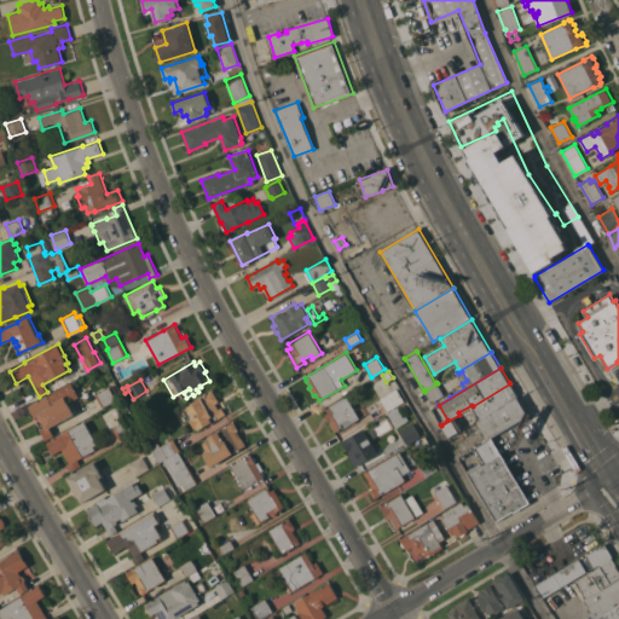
[(71,382),(79,397),(70,400),(69,398),(67,399),(74,414),(50,427),(55,434),(46,439),(40,429),(46,426),(40,415),(35,417),(28,405),(71,382)]
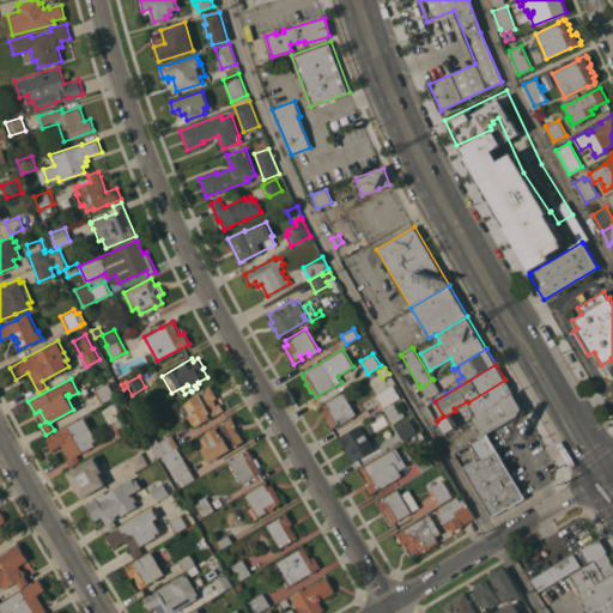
[(434,380),(439,390),(431,395),(434,400),(426,405),(424,400),(428,398),(420,388),(434,380)]
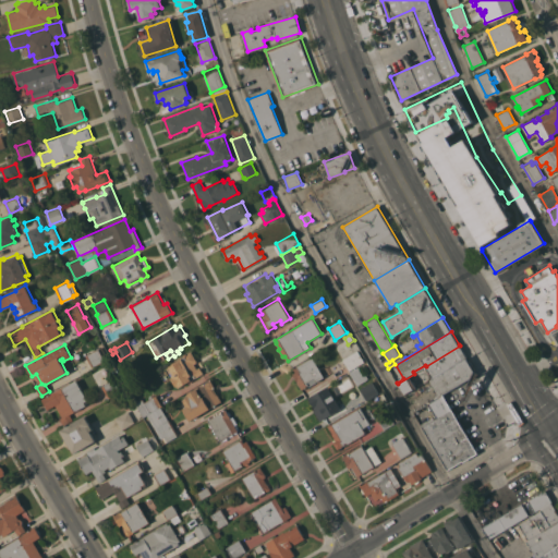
[(466,358),(433,378),(426,366),(460,346),(466,358)]
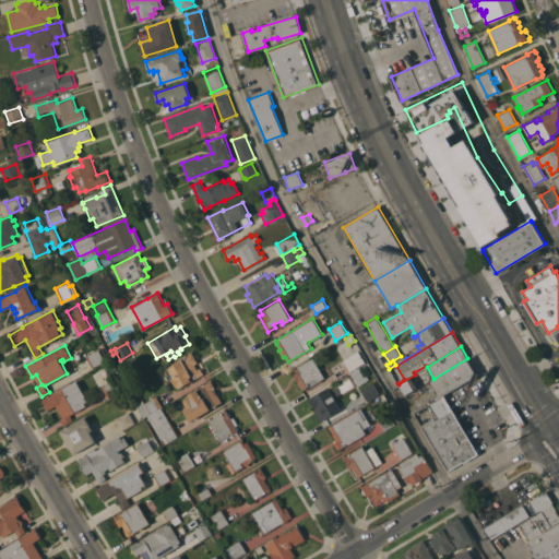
[(105,360),(92,367),(85,356),(98,348),(105,360)]
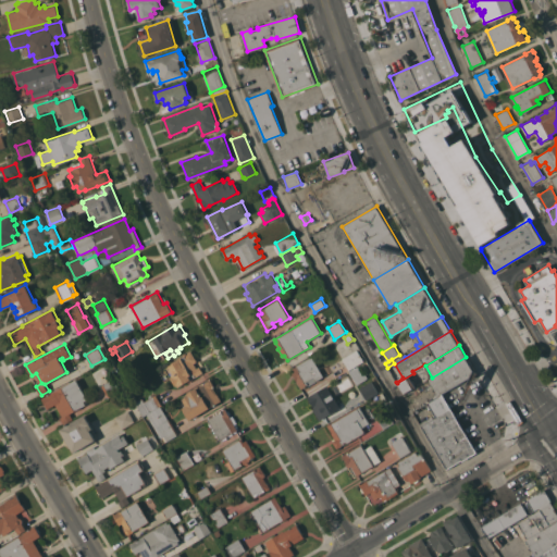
[(357,349),(363,360),(348,369),(342,358),(357,349)]
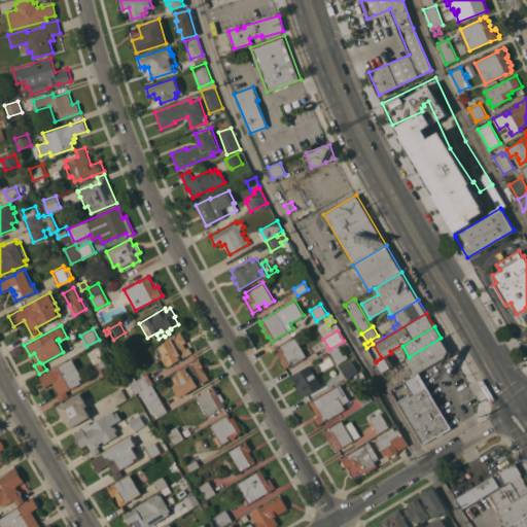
[(163,344),(162,342),(180,331),(186,341),(183,343),(186,348),(188,346),(191,351),(169,365),(168,363),(167,364),(162,357),(155,348),(163,344)]
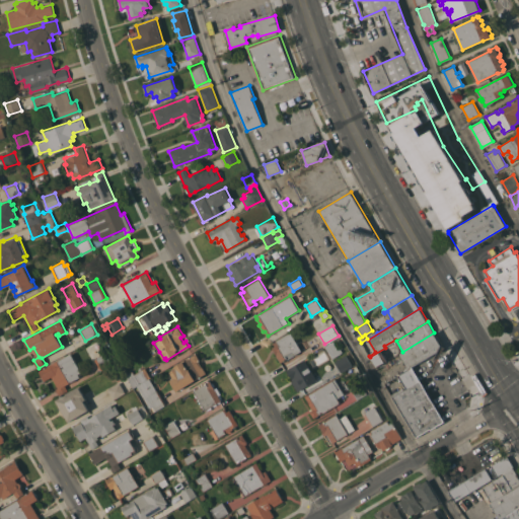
[(291,331),(301,350),(293,355),(294,355),(288,359),(287,358),(281,361),(272,347),(275,346),(273,342),(291,331)]
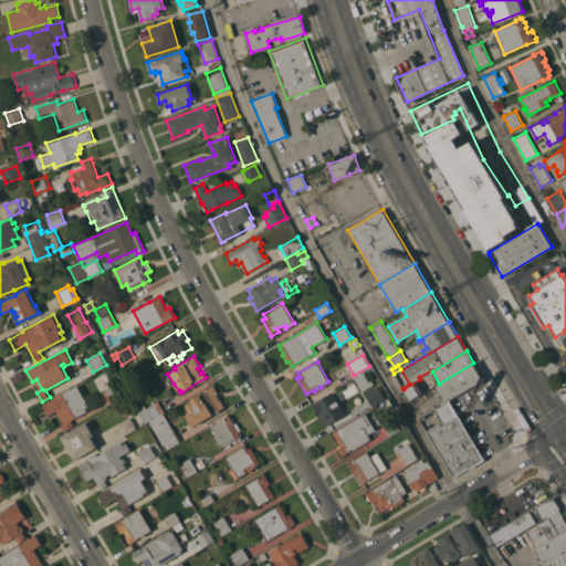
[(436,385),(439,384),(473,363),(483,379),(450,399),(450,400),(447,402),(436,385)]
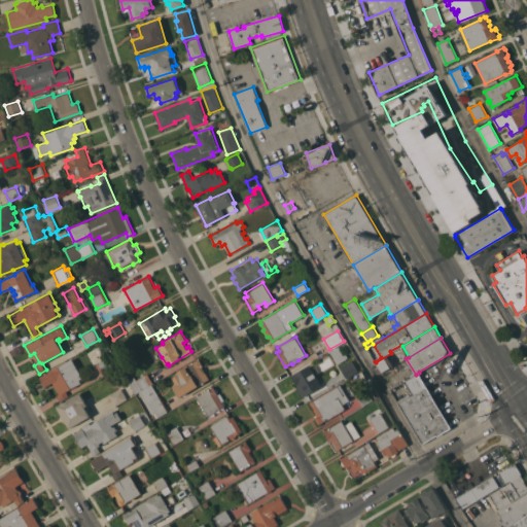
[(339,345),(344,354),(346,353),(348,357),(338,363),(329,351),(339,345)]
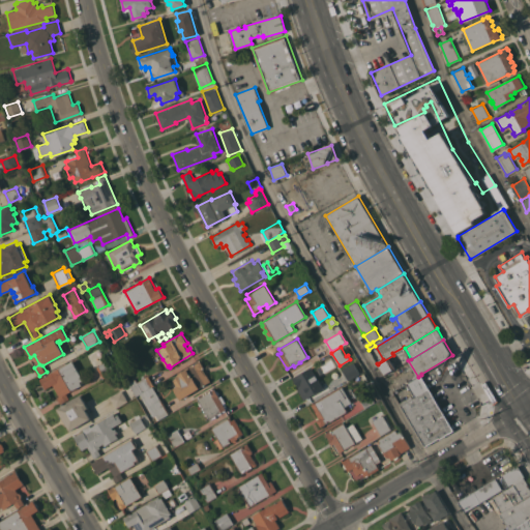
[(393,355),(396,359),(392,362),(395,367),(384,374),(378,364),(393,355)]
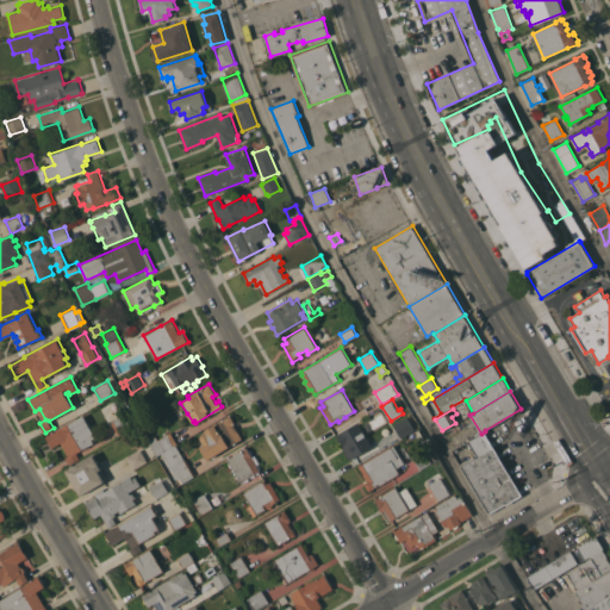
[(131,427),(119,435),(111,422),(124,414),(131,427)]
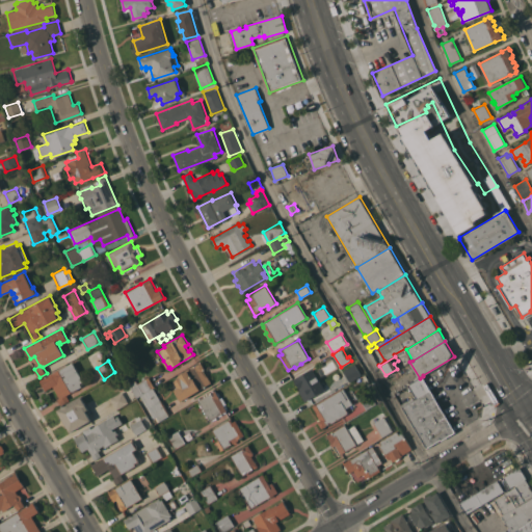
[(73,362),(83,381),(82,381),(83,383),(82,384),(82,386),(67,394),(70,399),(61,404),(58,398),(59,397),(53,386),(46,390),(41,379),(73,362)]
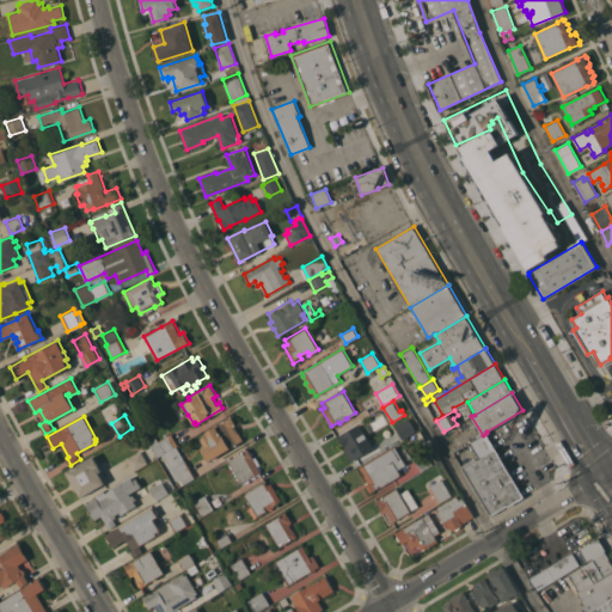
[(206,432),(225,421),(224,420),(231,416),(236,424),(233,426),(238,433),(239,432),(243,439),(219,453),(206,432)]
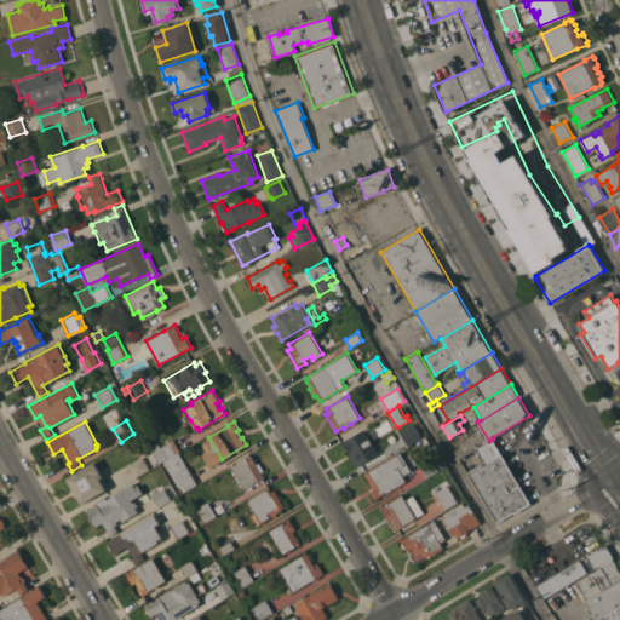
[(400,431),(402,430),(402,429),(405,428),(413,423),(420,437),(407,445),(400,431)]
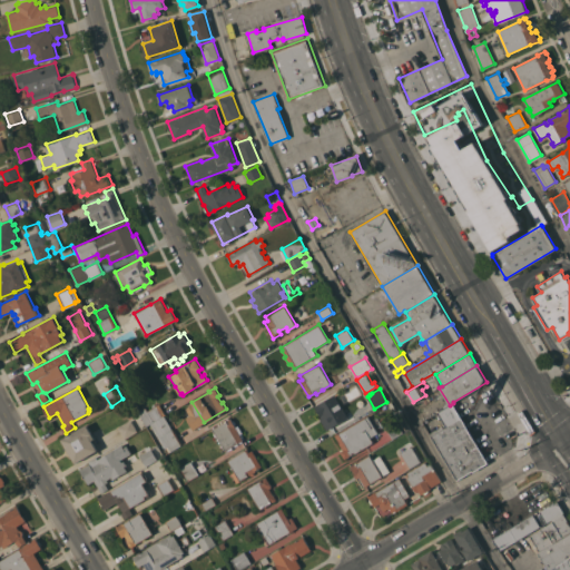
[(334,394),(347,416),(331,426),(327,420),(323,422),(320,416),(322,416),(320,413),(317,412),(316,410),(316,408),(315,406),(334,394)]
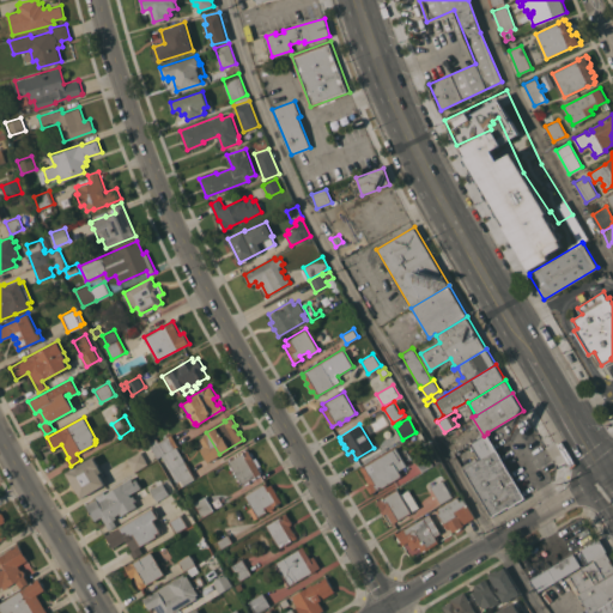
[(177,445),(176,447),(184,461),(186,460),(196,478),(182,486),(178,480),(176,481),(162,455),(157,457),(149,442),(156,437),(158,441),(171,434),(177,445)]
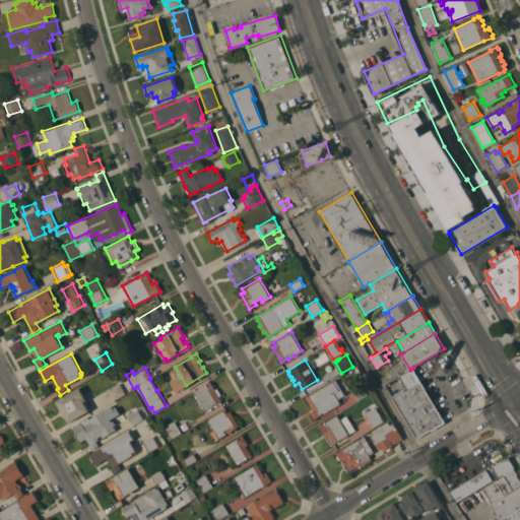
[(413,368),(445,421),(417,438),(392,394),(403,388),(404,390),(406,388),(399,377),(410,370),(413,368)]
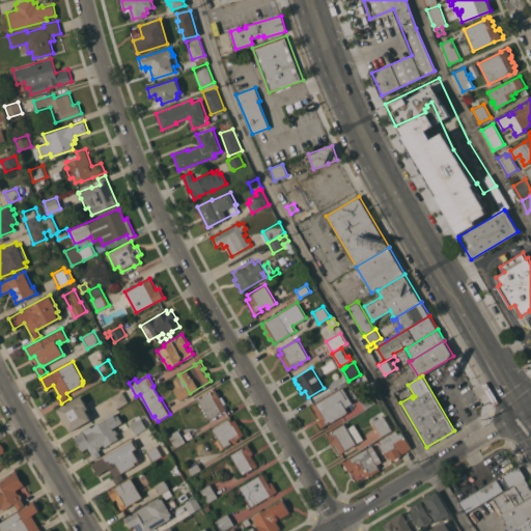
[(342,387),(352,402),(344,407),(347,411),(346,413),(331,422),(330,421),(325,424),(325,425),(322,427),(317,420),(319,419),(316,413),(317,413),(312,404),(342,387)]
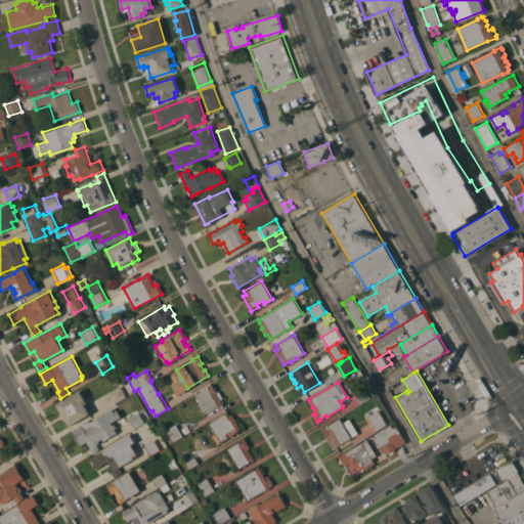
[(194,394),(212,384),(213,387),(215,386),(217,389),(215,390),(216,392),(219,390),(223,397),(220,398),(223,403),(207,413),(194,394)]
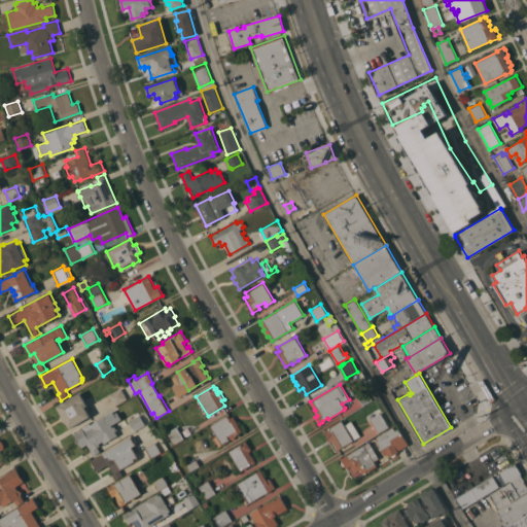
[(127,398),(115,405),(109,394),(120,387),(127,398)]
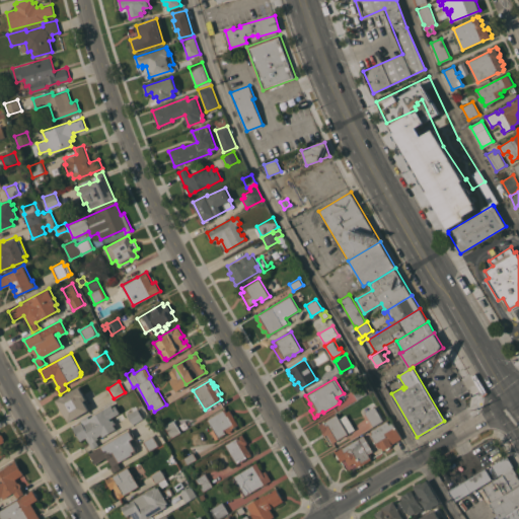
[(352,389),(361,383),(364,388),(369,386),(371,390),(358,398),(352,389)]
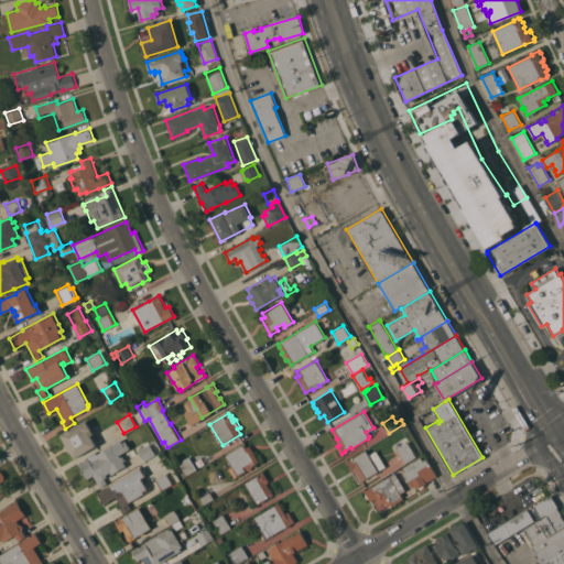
[(86,420),(94,433),(91,435),(97,445),(75,457),(61,434),(86,420)]
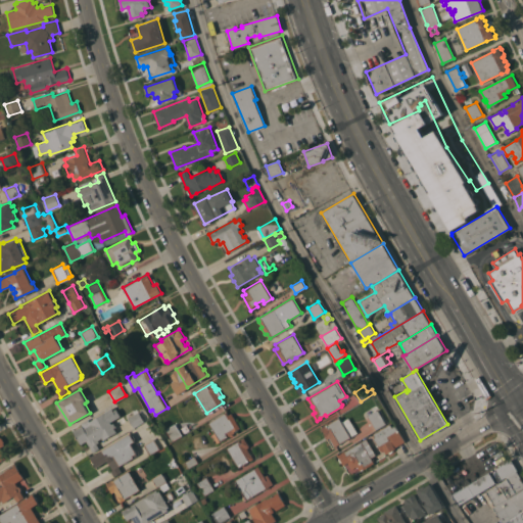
[(368,415),(373,412),(371,407),(376,403),(379,409),(378,410),(380,414),(382,413),(387,422),(376,429),(368,415)]
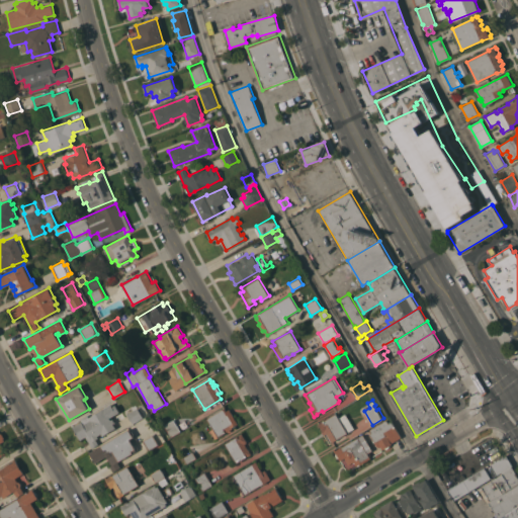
[(73,426),(81,421),(80,419),(88,414),(88,416),(111,403),(112,406),(115,405),(119,411),(109,417),(110,419),(112,418),(115,422),(113,423),(115,427),(102,435),(101,432),(97,435),(98,437),(95,439),(98,444),(92,447),(86,436),(80,439),(73,426)]
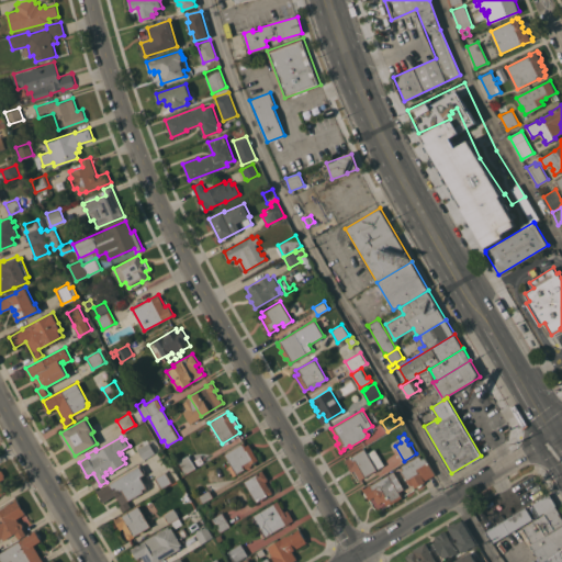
[(155,452),(144,459),(137,448),(149,441),(155,452)]
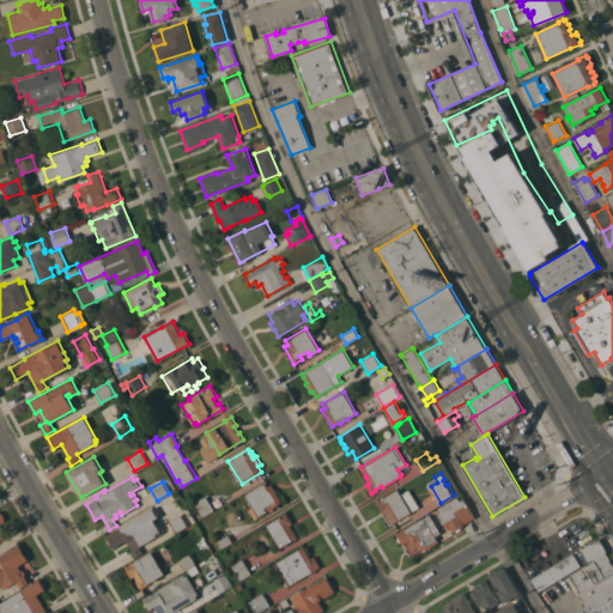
[(266,483),(268,485),(271,484),(281,501),(274,505),(274,507),(254,519),(248,509),(252,507),(246,495),(266,483)]
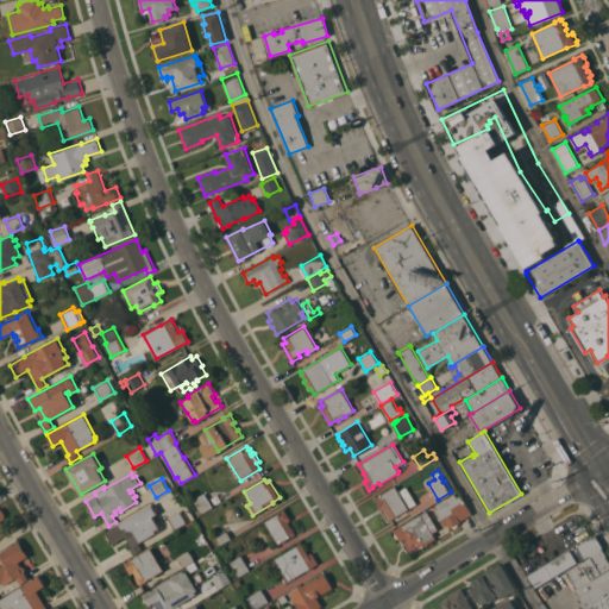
[(416,503),(390,519),(384,508),(381,510),(378,507),(381,506),(375,497),(395,485),(399,490),(406,485),(416,503)]
